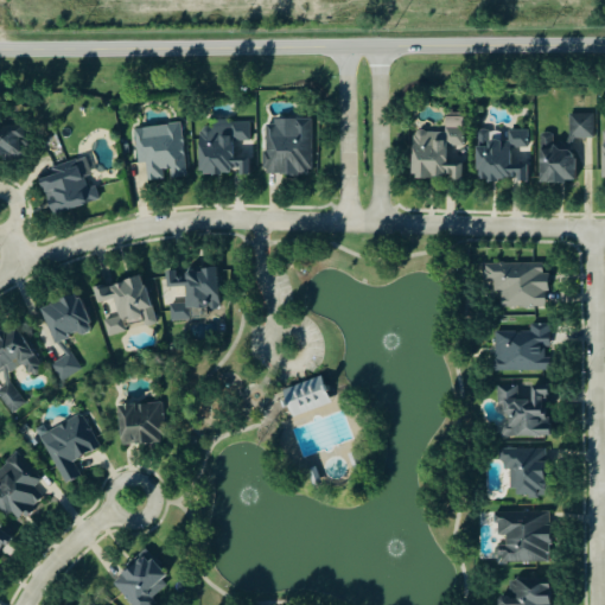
[(540,183),(574,183),(573,138),(593,138),(593,113),(567,113),(567,141),(553,142),(553,133),(540,133),(540,183)]
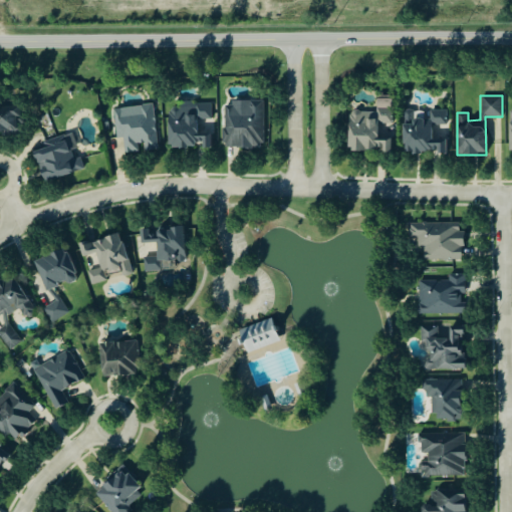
[(348,110),(348,152),(392,152),(392,96),(376,96),(376,110),(348,110)]
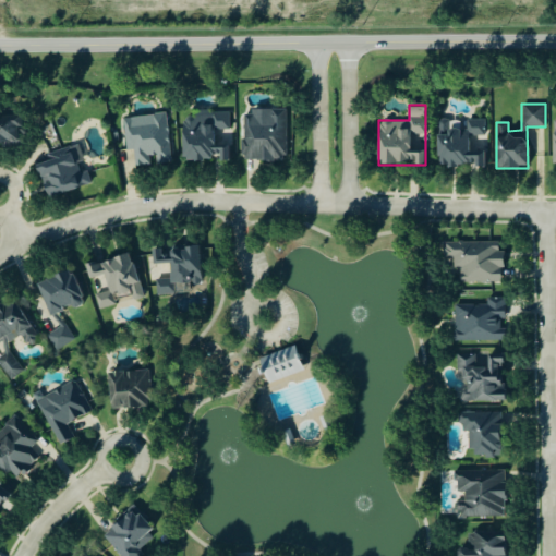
[(286,110),(243,110),(243,159),(286,159),(286,110)]
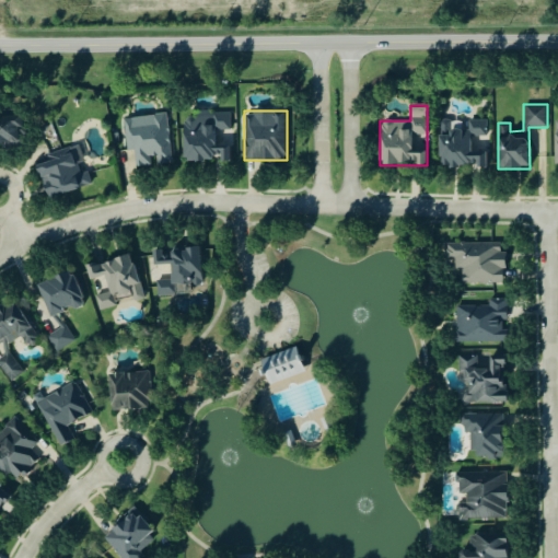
[(0,144),(24,146),(24,113),(0,113),(0,144)]
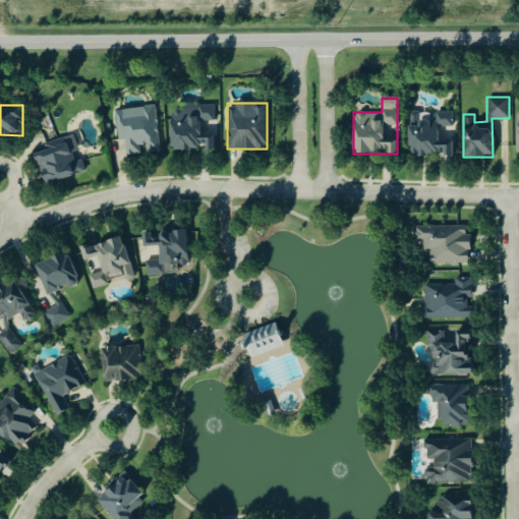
[(160,151),(156,105),(140,106),(140,108),(115,111),(118,139),(124,138),(125,154),(160,151)]
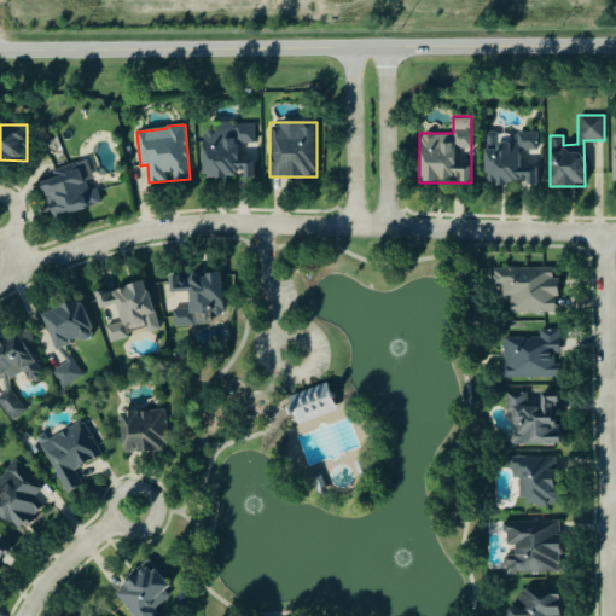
[(203,176),(254,176),(254,126),(203,126),(203,176)]
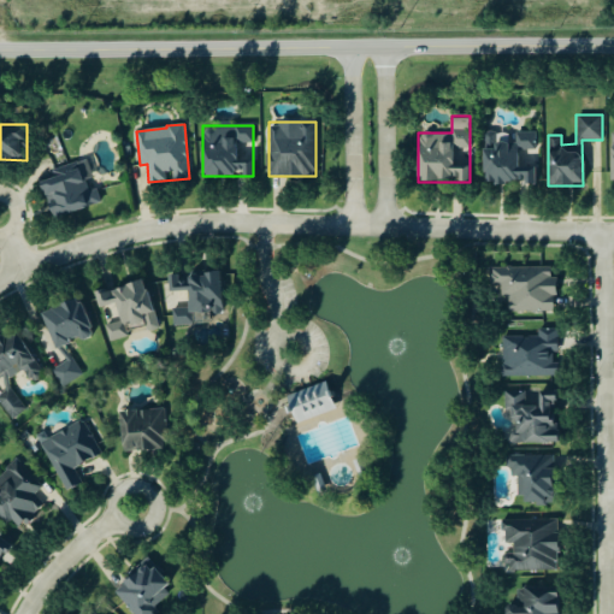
[(484,133),(484,183),(536,183),(536,131),(514,131),(514,133),(484,133)]
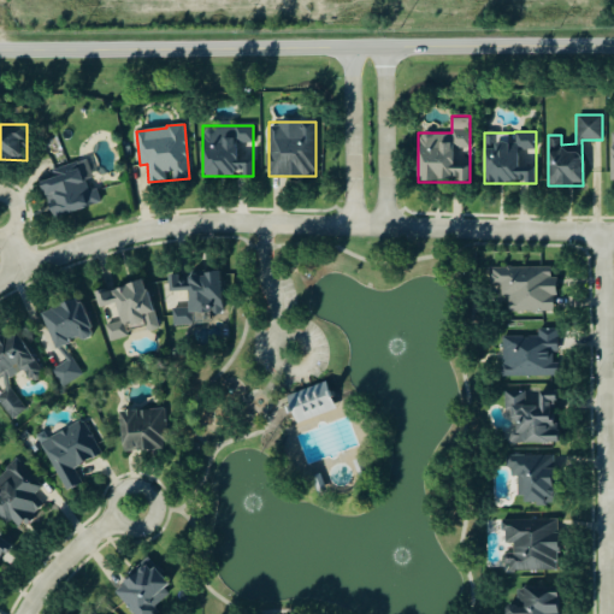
[(55,219),(101,201),(95,187),(89,189),(80,167),(41,183),(55,219)]
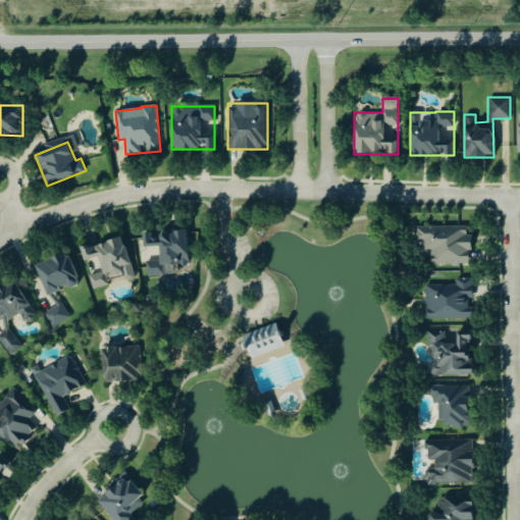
[(469,263),(470,226),(415,225),(415,242),(424,242),(424,251),(430,251),(429,263),(469,263)]
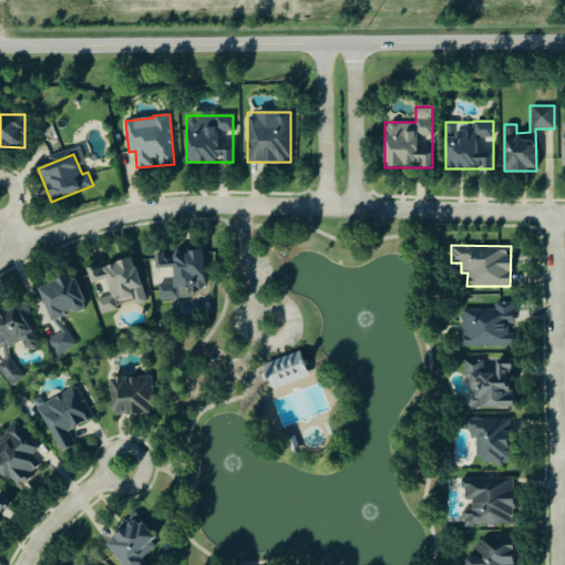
[(178,289),(205,287),(203,249),(157,252),(158,298),(178,298),(178,289)]
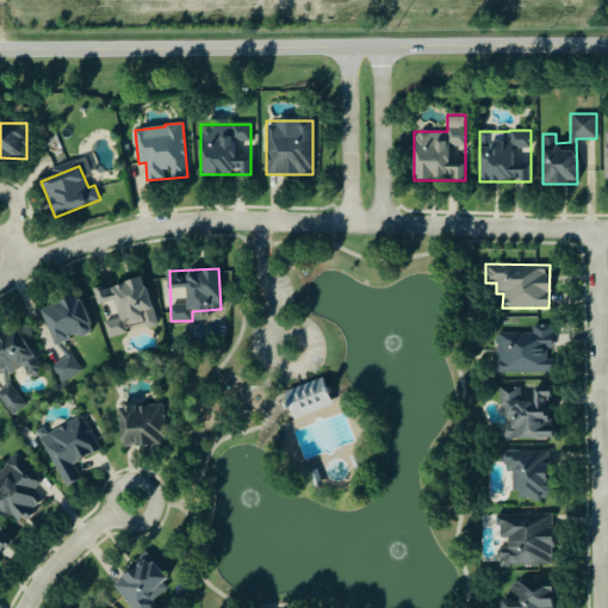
[(110,336),(129,332),(126,322),(143,318),(144,327),(155,323),(144,278),(97,289),(103,312),(116,309),(117,318),(106,321),(110,336)]
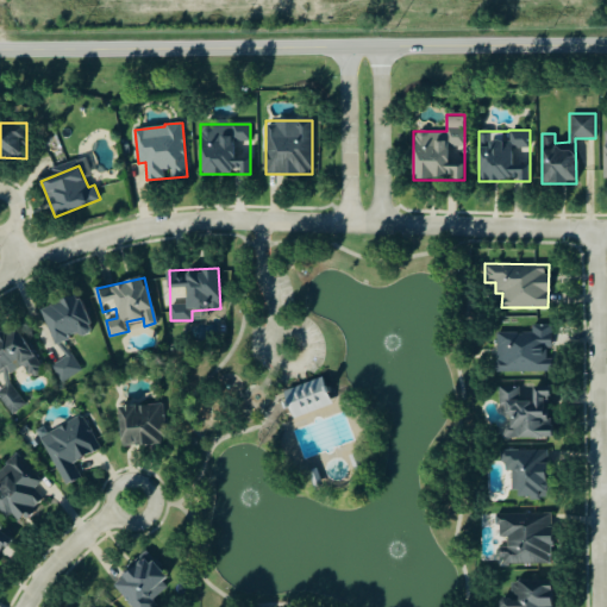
[(56,344),(92,329),(77,294),(42,308),(56,344)]
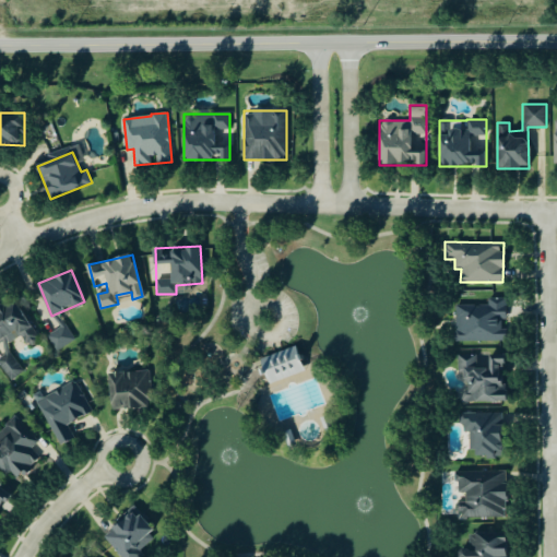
[(16,298),(0,306),(0,345),(22,334),(27,345),(37,340),(16,298)]
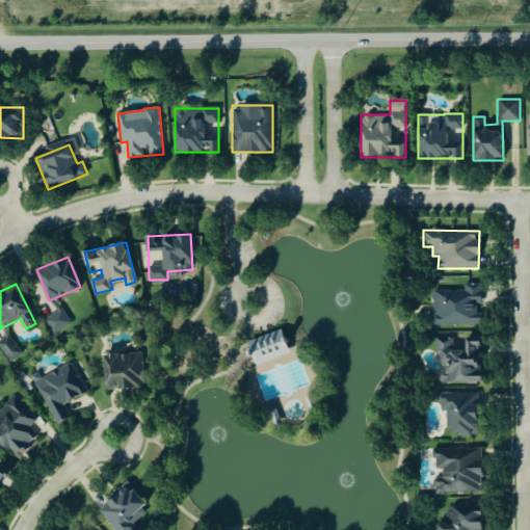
[(481,324),(481,284),(464,284),(464,289),(433,289),(433,324),(481,324)]
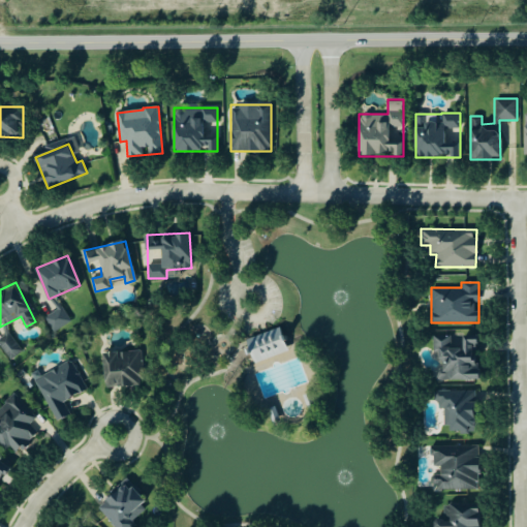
[(44,316),(54,332),(71,322),(62,306),(44,316)]
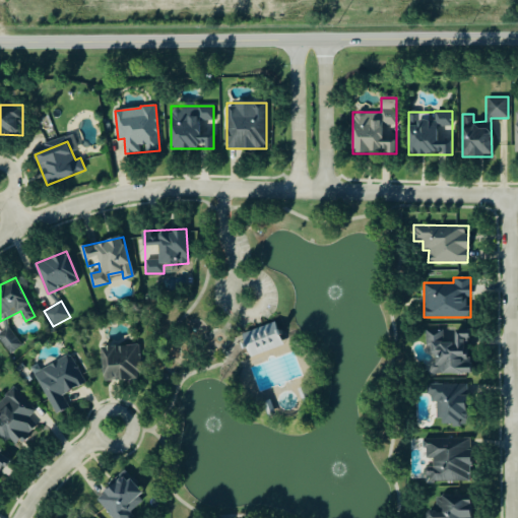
[(251,357),(283,344),(275,321),(242,334),(251,357)]
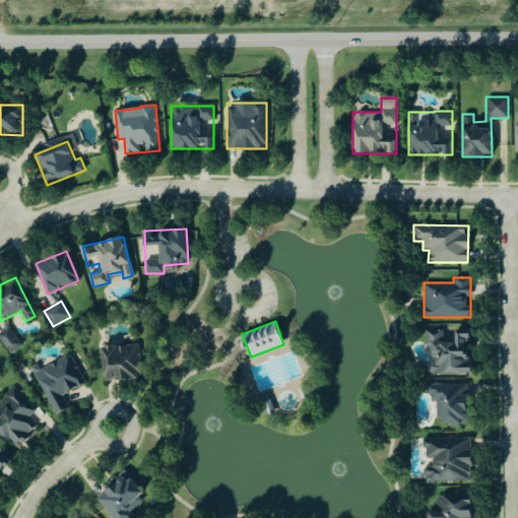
[(0,333),(0,337),(10,352),(20,344),(9,328),(0,333)]
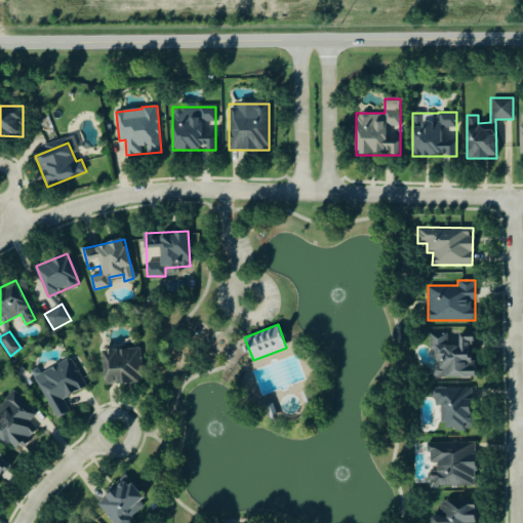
[(474,331),(432,332),(433,378),(476,376),(474,331)]
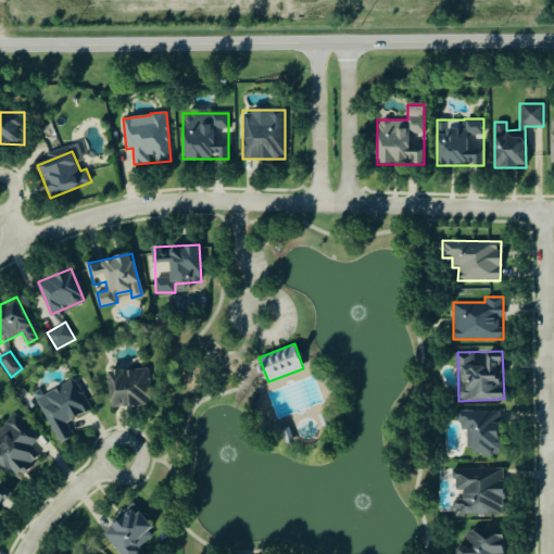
[(150,405),(149,368),(109,369),(110,406),(150,405)]
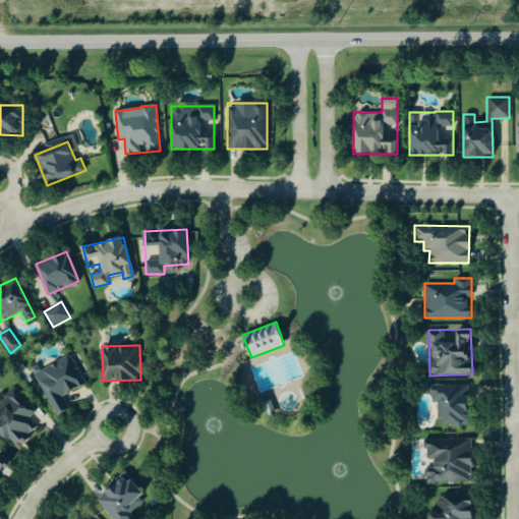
[(56,414),(70,407),(63,394),(85,383),(71,354),(35,372),(56,414)]
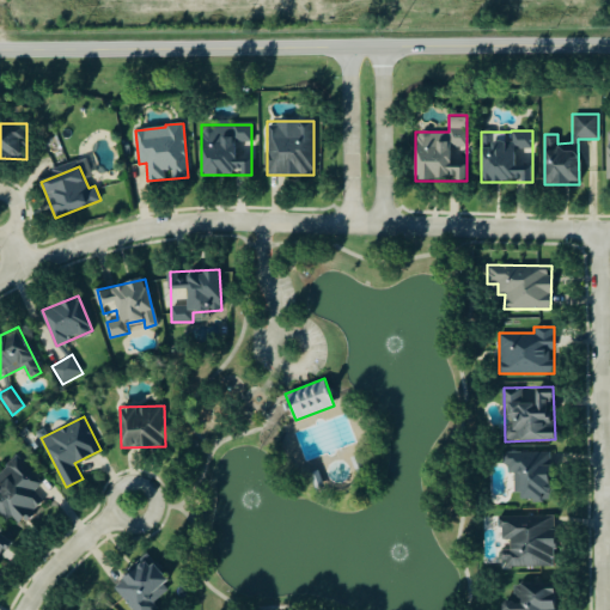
[(511,501),(553,500),(551,450),(510,452),(511,501)]
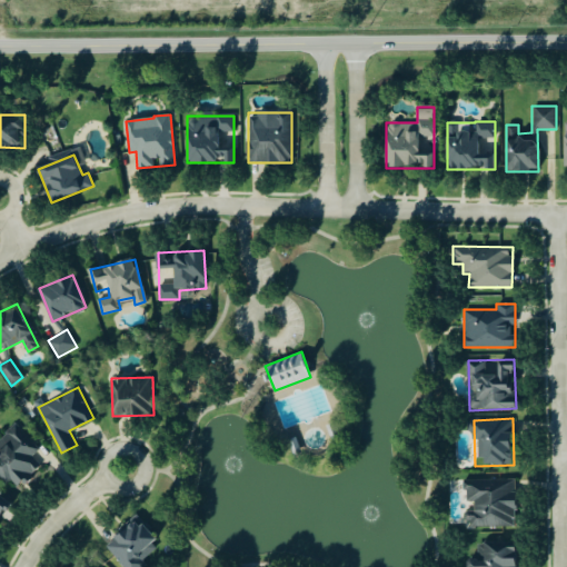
[(40,464),(31,456),(39,448),(15,424),(0,438),(0,474),(16,489),(40,464)]
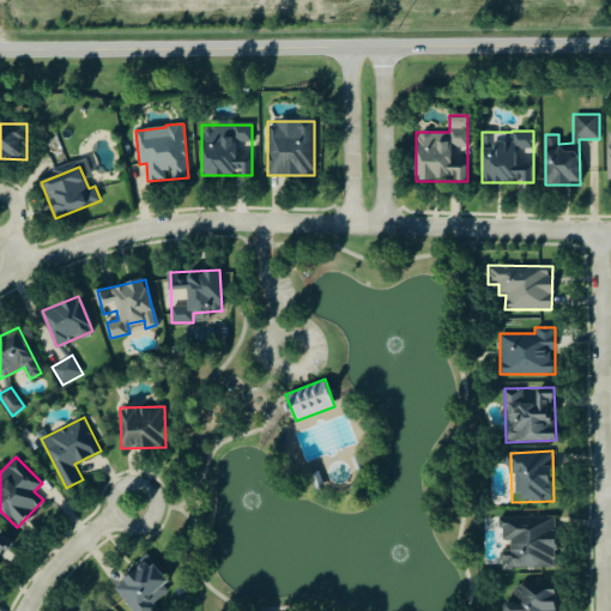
[(555,566),(554,515),(501,516),(502,540),(503,540),(504,567),(555,566)]
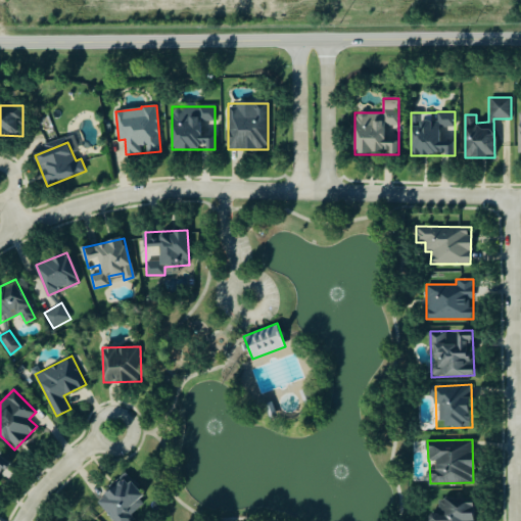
[(0,454),(0,474),(9,461),(0,454)]
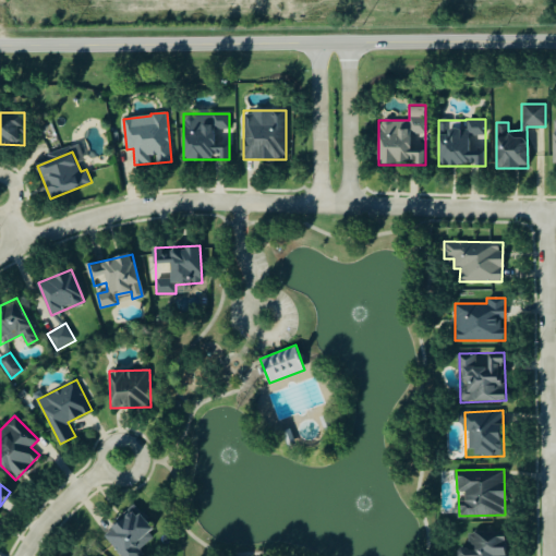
[(135,507),(103,533),(121,555),(141,555),(144,554),(136,545),(155,531),(135,507)]
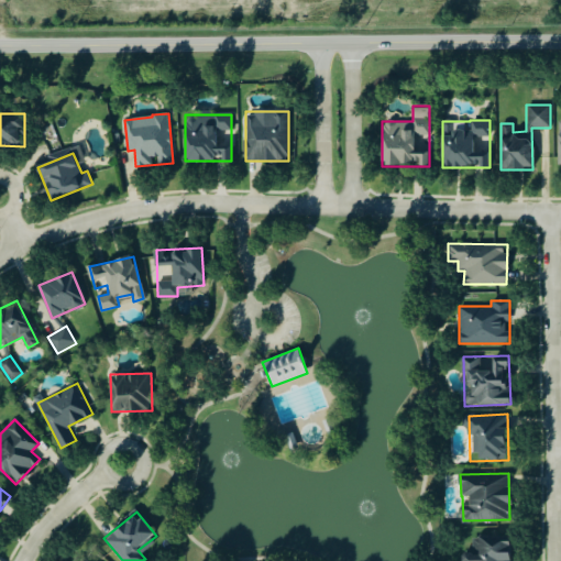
[(509,536),(472,536),(472,553),(464,553),(464,560),(505,560),(509,560),(509,536)]
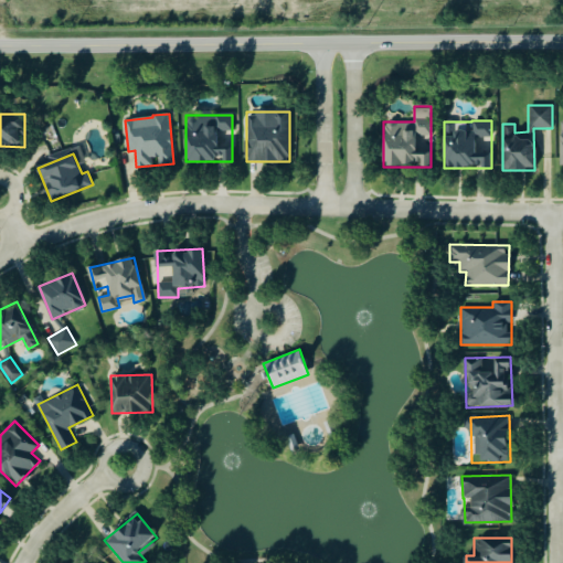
All buildings are outlined.
